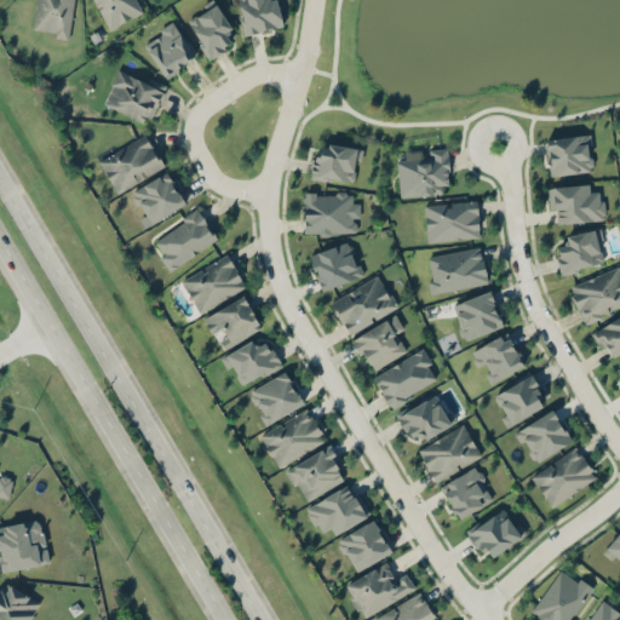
[(69,38),(73,0),(35,0),(32,33),(69,38)]
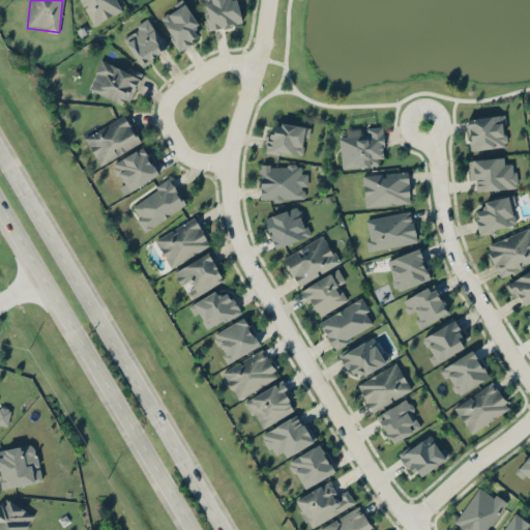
[(116,0),(80,0),(92,24),(121,9),(116,0)]
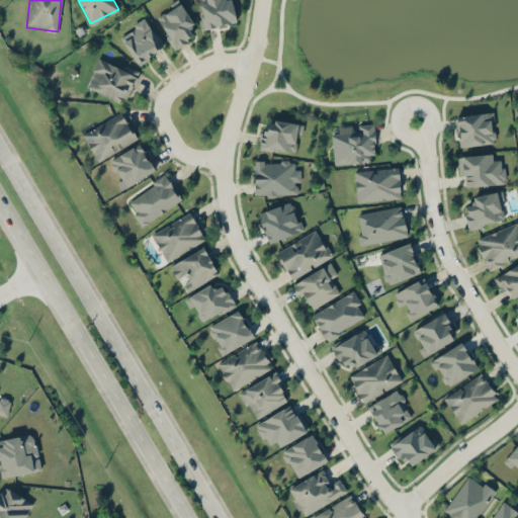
[(197,0),(203,27),(235,21),(231,0),(197,0)]
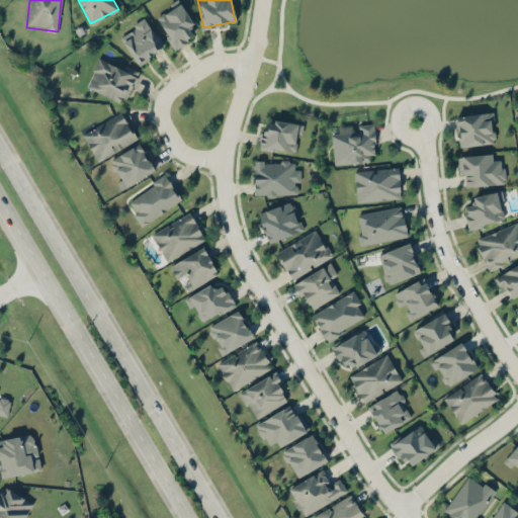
[(187,28),(194,23),(179,2),(155,17),(175,48),(192,36),(187,28)]
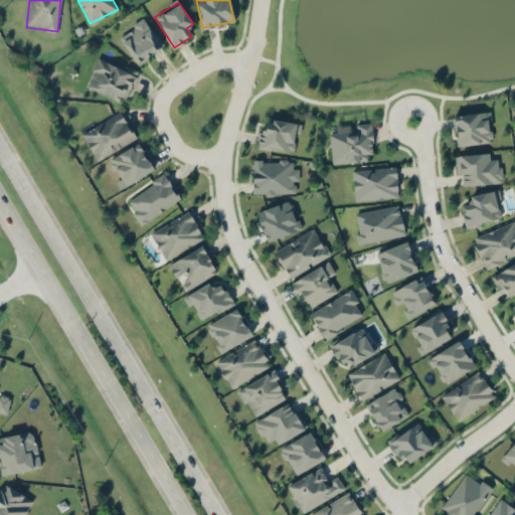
[(117,35),(137,63),(164,44),(143,16),(117,35)]
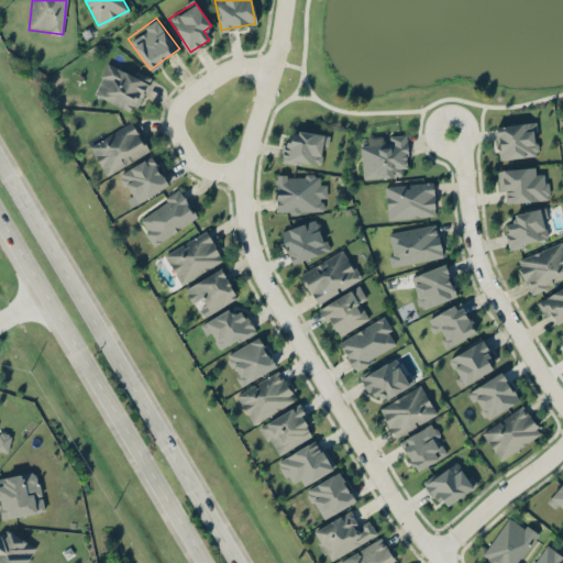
[(92,96),(135,112),(150,75),(107,58),(92,96)]
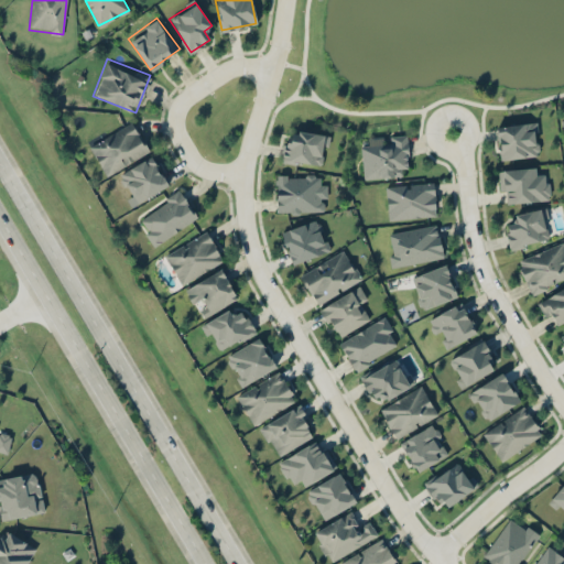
[(540,154),(537,120),(496,126),(500,159),(540,154)]
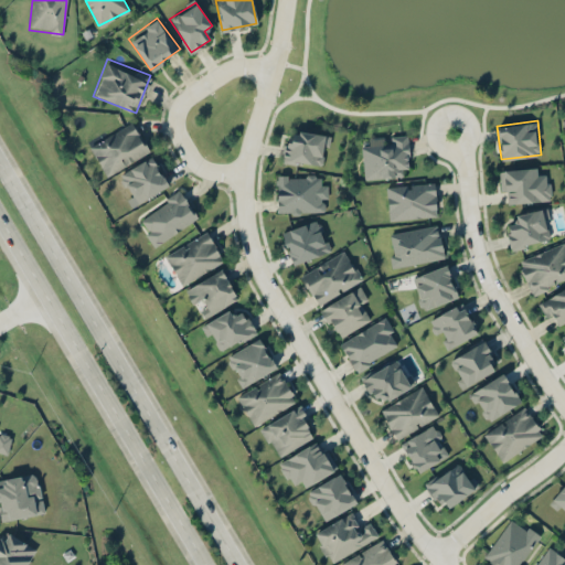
[(149,152),(132,121),(88,145),(105,176),(149,152)]
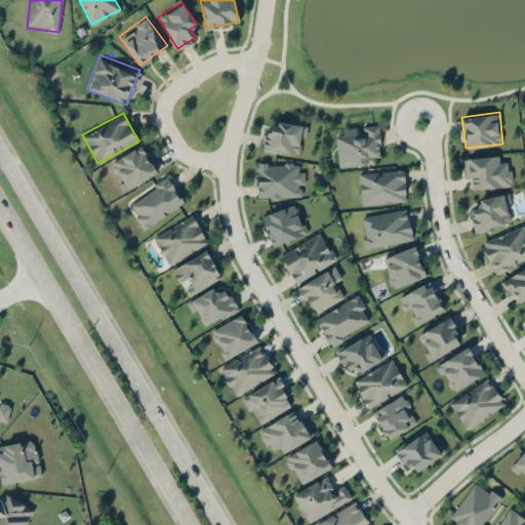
[(306,124),(265,120),(261,150),(303,154),(306,124)]
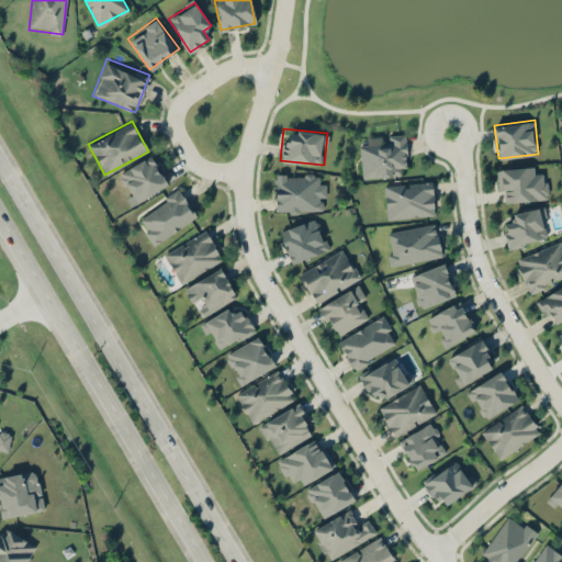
[(361,177),(407,175),(405,133),(381,135),(382,142),(359,143),(361,177)]
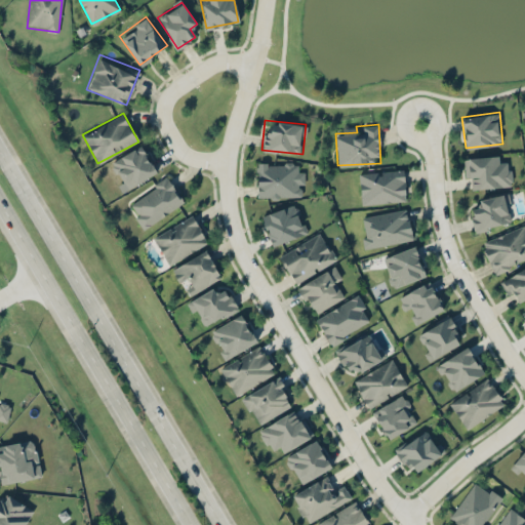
[(126,188),(156,170),(140,145),(111,162),(126,188)]
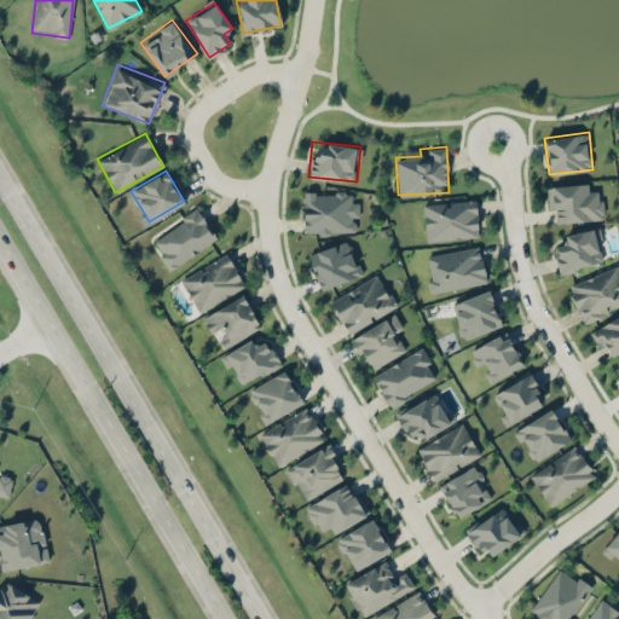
[(603,219),(602,192),(589,194),(588,183),(548,185),(550,223),(603,219)]
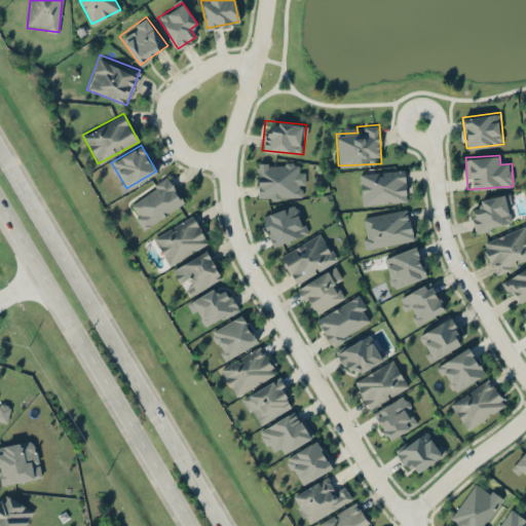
[(256,198),(304,198),(304,172),(295,172),(295,161),(256,161),(256,198)]
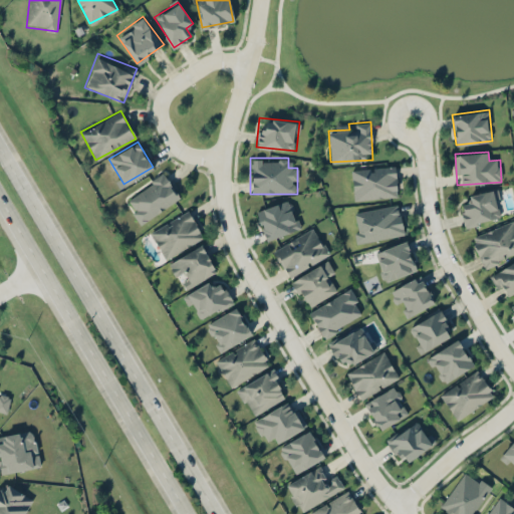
[(353,200),(398,196),(396,165),(350,169),(353,200)]
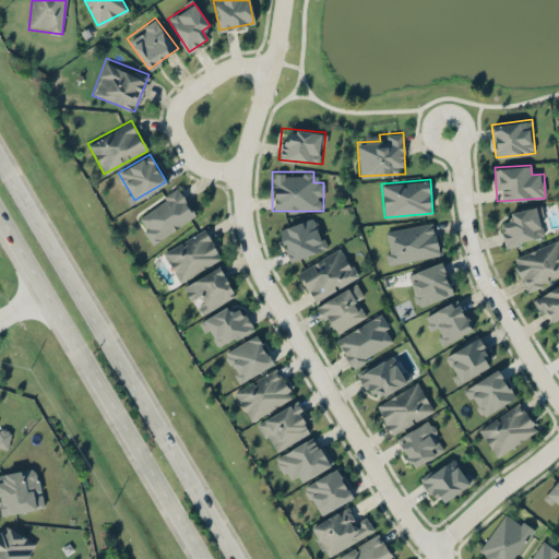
[(195,214),(178,187),(134,216),(152,244),(195,214)]
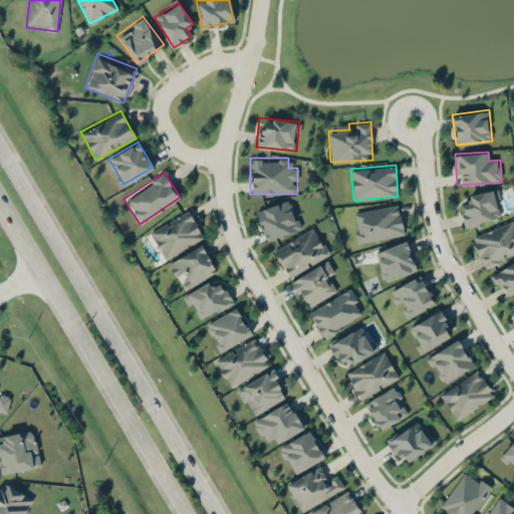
[(467,194),(470,204),(460,206),(464,226),(503,218),(497,188),(467,194)]
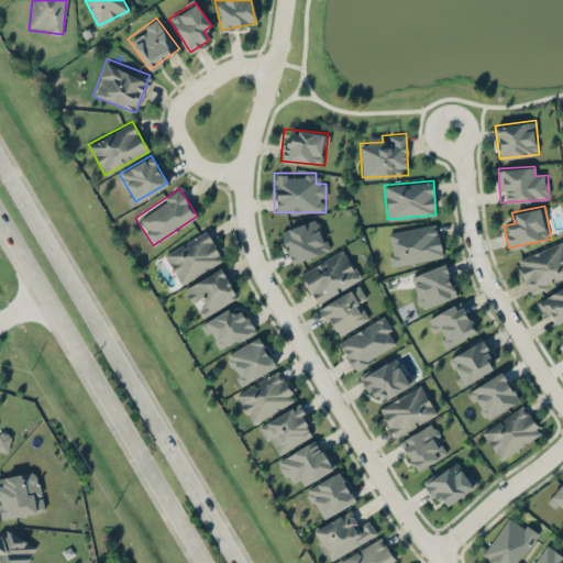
[(279,230),(290,263),(329,250),(318,218),(279,230)]
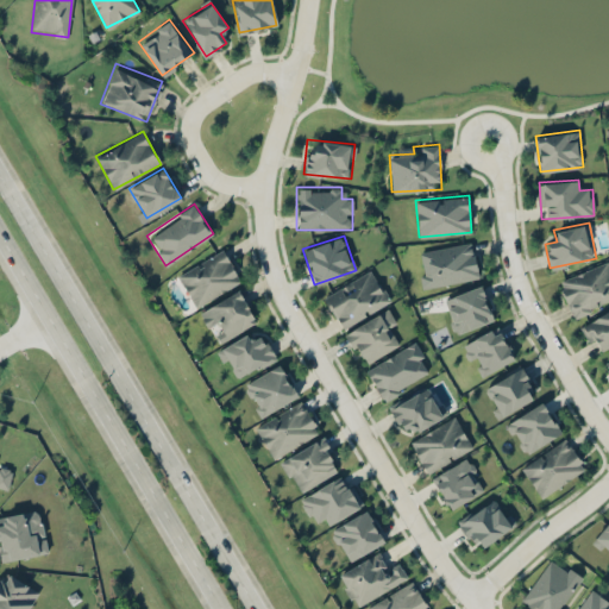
[(415,251),(422,288),(478,277),(472,240),(415,251)]
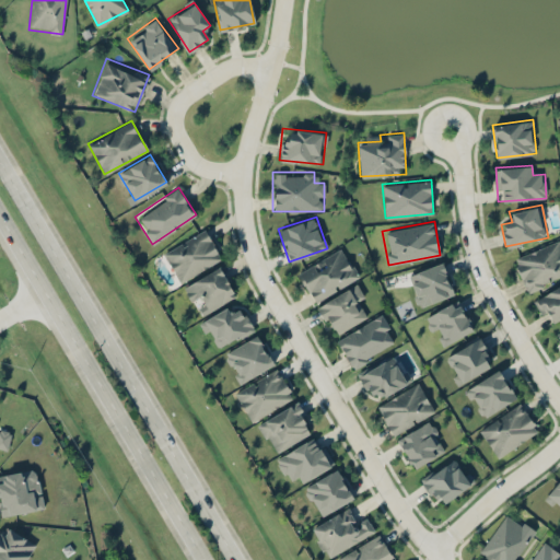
[(179,282),(222,258),(205,228),(162,252),(179,282)]
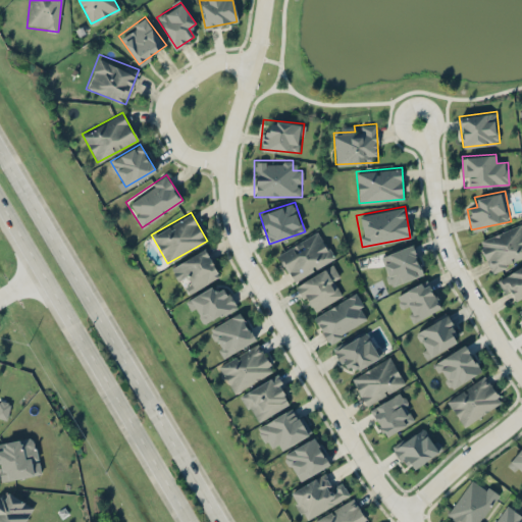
[(521,258),(521,226),(520,222),(477,242),(491,272),(521,258)]
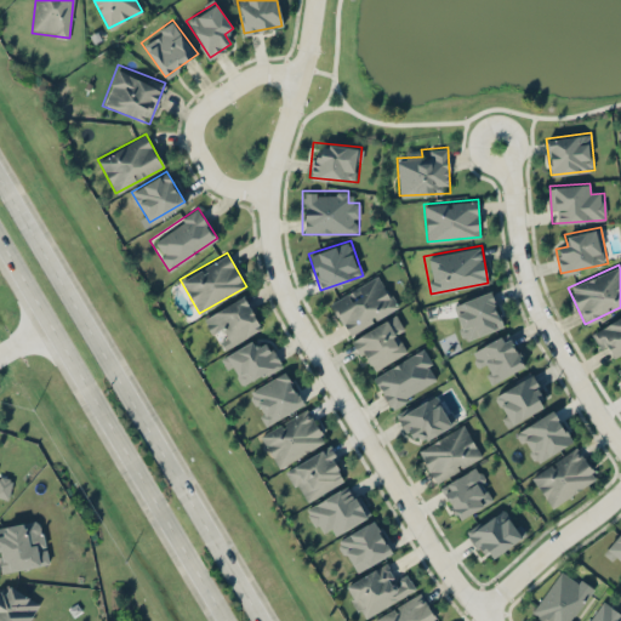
[(347,335),(398,308),(380,274),(329,301),(347,335)]
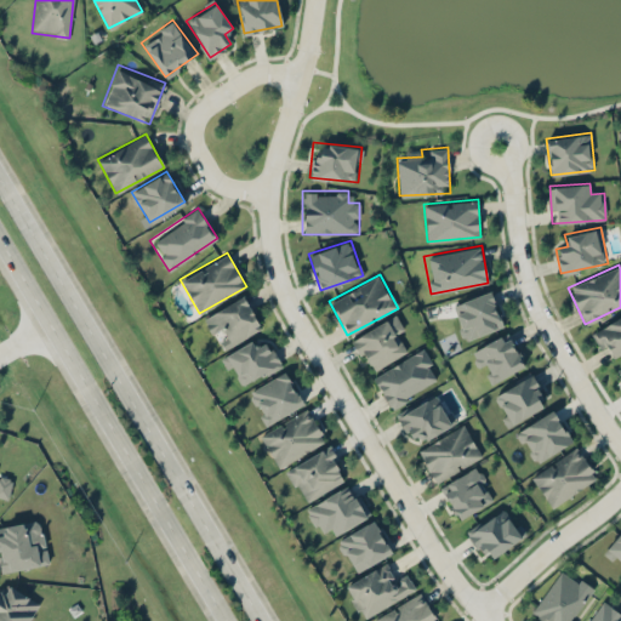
[(463,339),(502,324),(490,291),(451,306),(463,339)]
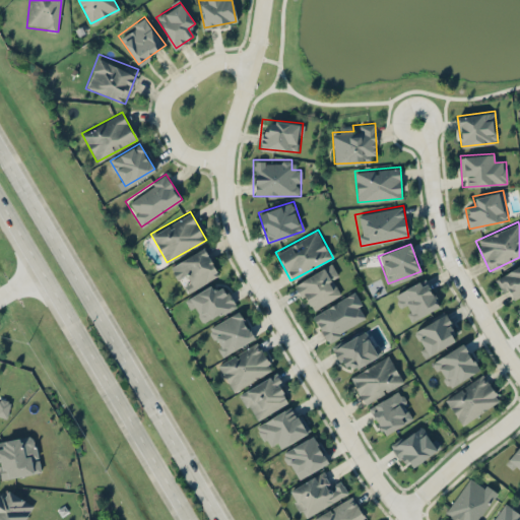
[(189,277),(194,286),(218,274),(204,247),(171,265),(180,282),(189,277)]
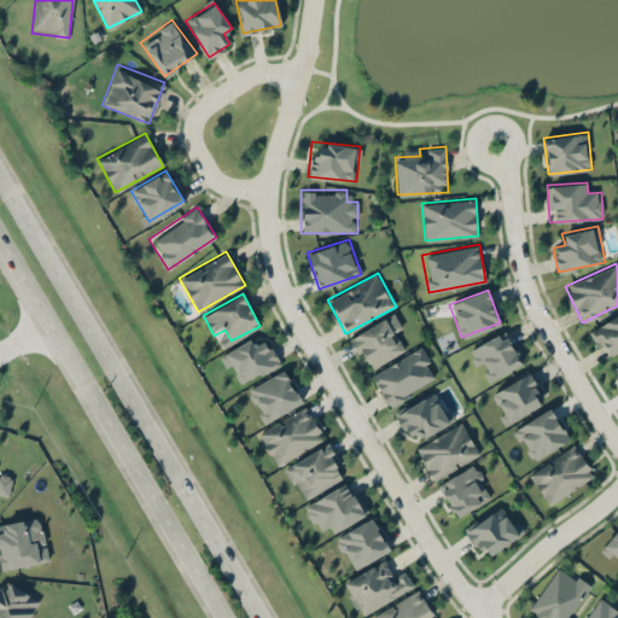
[(350,337),(368,369),(403,349),(397,338),(404,333),(394,313),(350,337)]
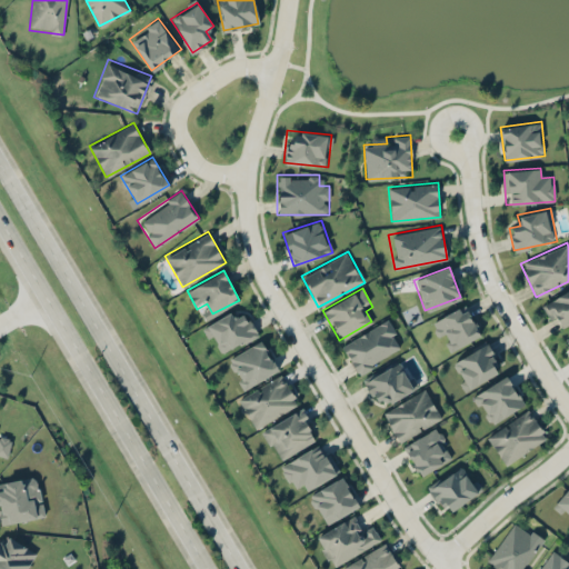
[(568,289),(542,302),(556,328),(568,321),(568,289)]
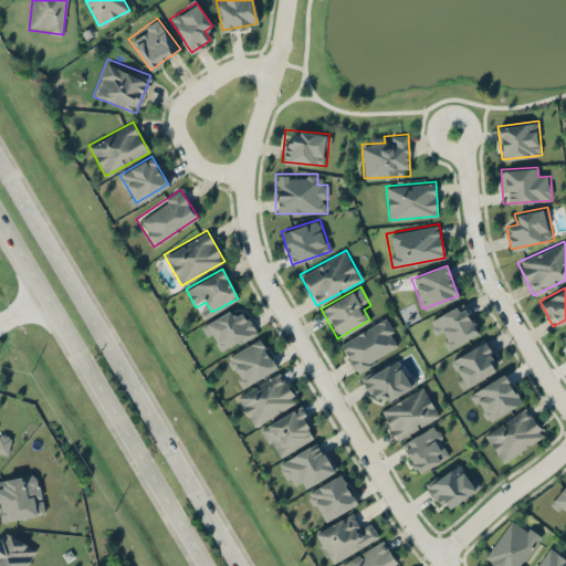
[(430,321),(446,349),(478,332),(461,303),(430,321)]
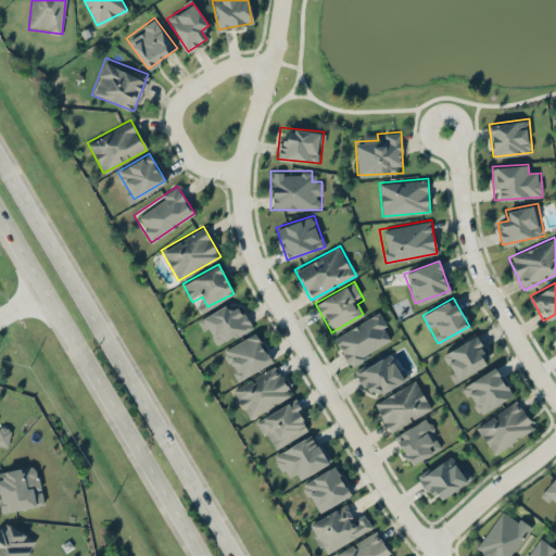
[(199,318),(214,348),(252,327),(240,305),(231,311),(227,303),(199,318)]
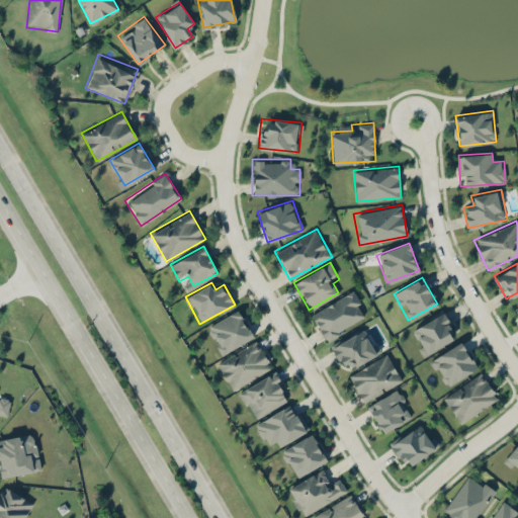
[(367,315),(351,289),(311,315),(327,340),(367,315)]
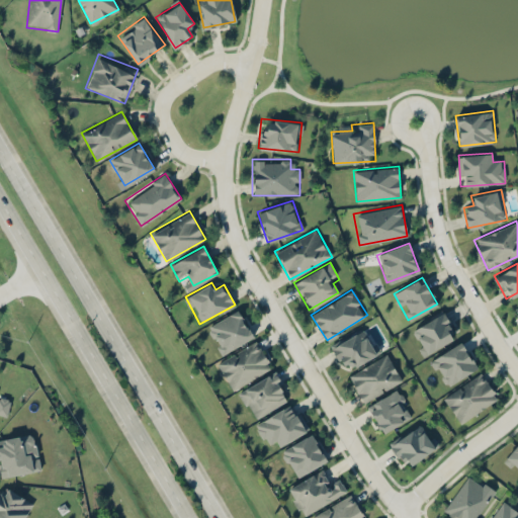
[(223,353),(253,335),(238,309),(207,328),(223,353)]
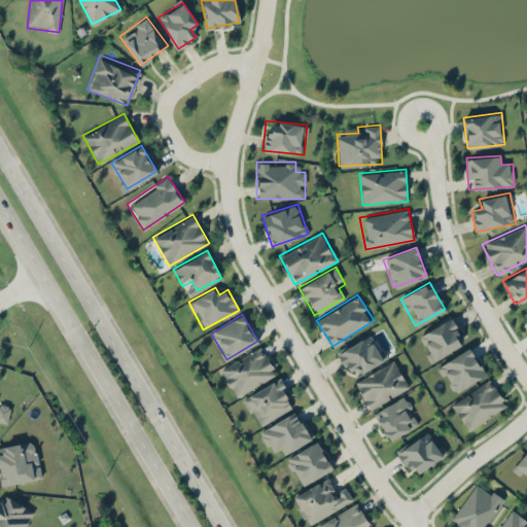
[(431,361),(465,340),(451,316),(417,337),(431,361)]
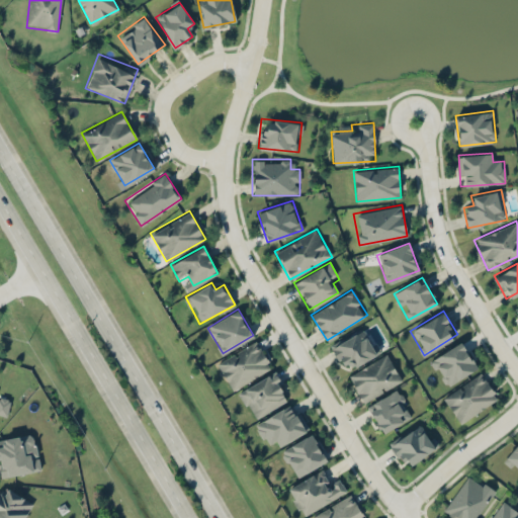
[(378,352),(366,327),(331,345),(344,370),(378,352)]
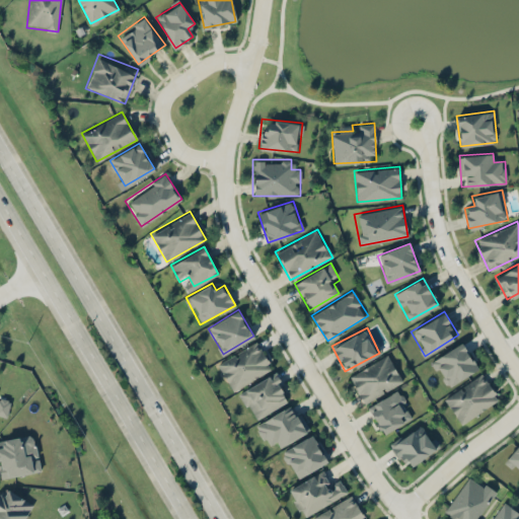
[(217,362),(232,390),(273,369),(257,341),(217,362)]
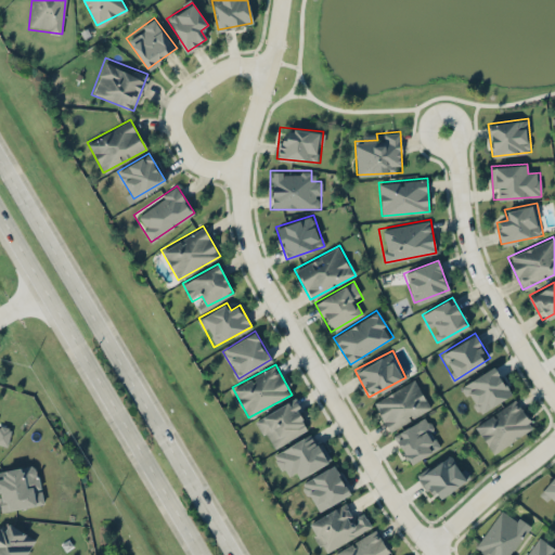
[(478,414),(512,392),(493,365),(461,387),(478,414)]
